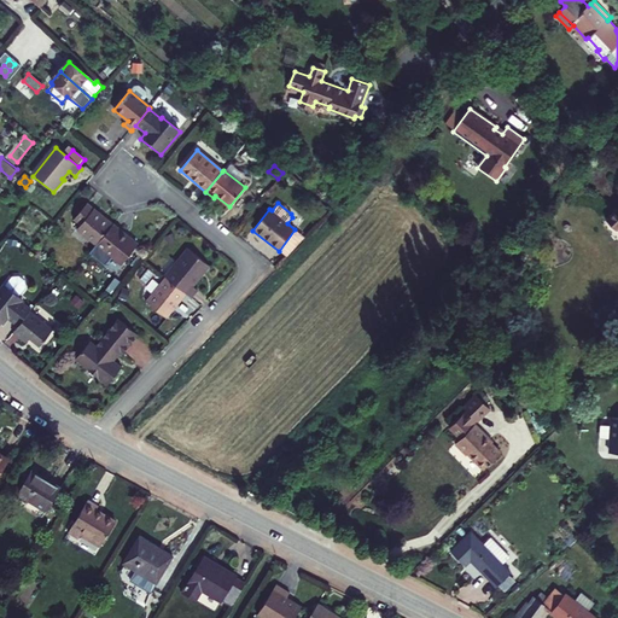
[(97,245),(112,227),(112,226),(87,205),(74,221),(81,226),(77,231),(95,246),(97,245)]
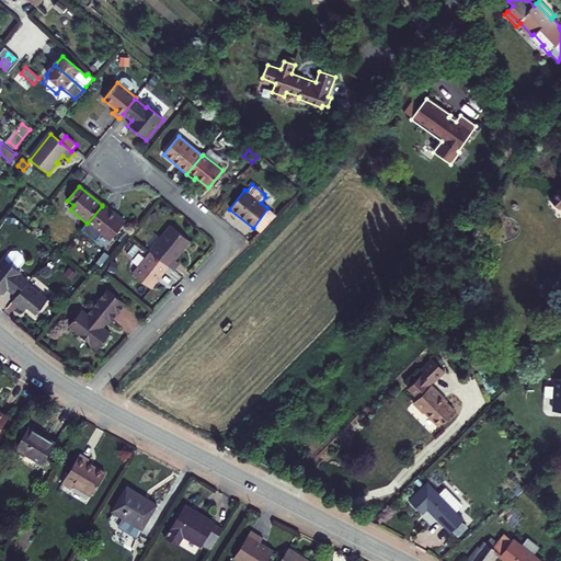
[(560,189),(550,199),(559,208),(560,205),(560,189)]
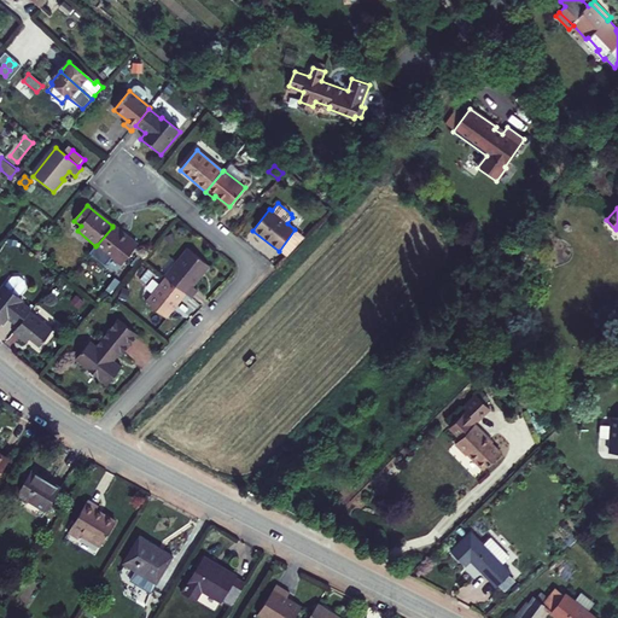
[(120,233),(112,227),(97,245),(122,266),(138,245),(121,231),(120,233)]
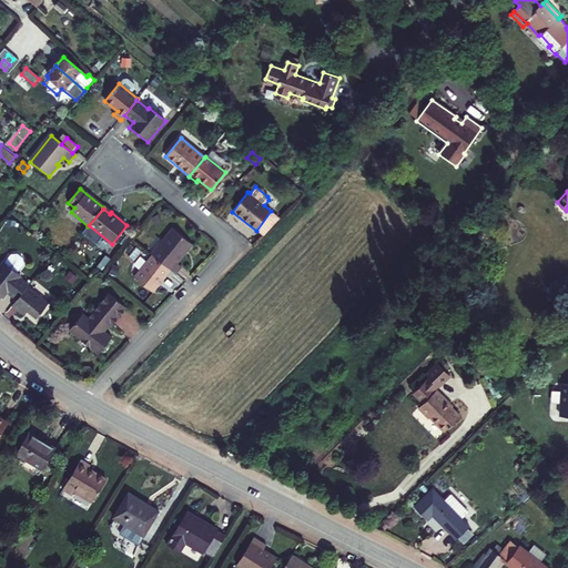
[(256,231),(263,235),(277,216),(271,211),(256,231)]
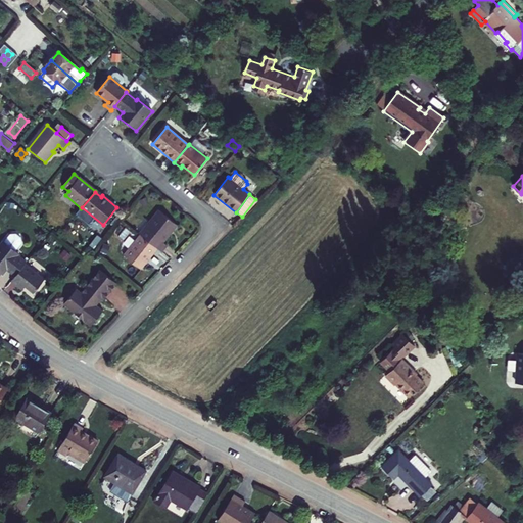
[(158,210),(139,235),(140,236),(157,249),(161,253),(167,246),(162,243),(177,226),(158,210)]
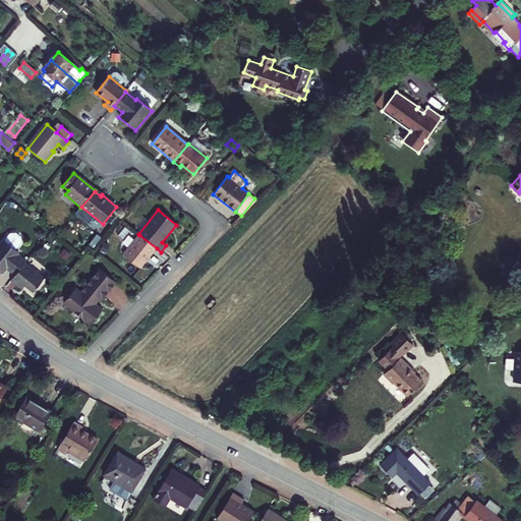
[(140,269),(157,248),(139,235),(123,255),(140,269)]
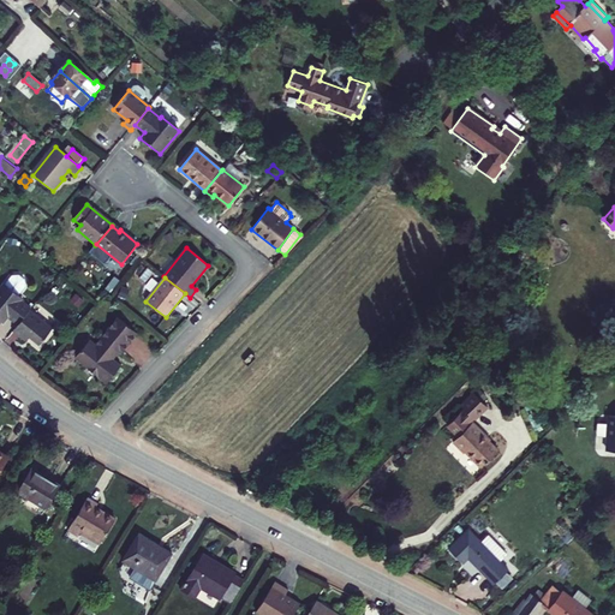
[(18,326),(29,311),(31,309),(22,300),(23,299),(5,285),(0,290),(0,321),(3,324),(7,317),(18,326)]
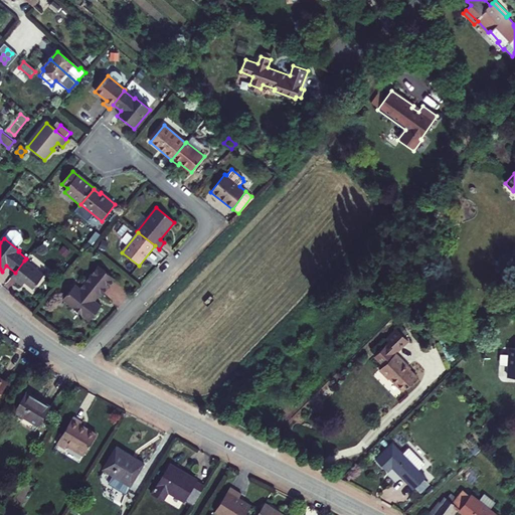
[(32,290),(43,276),(24,261),(15,273),(10,278),(21,287),(24,283),(32,290)]
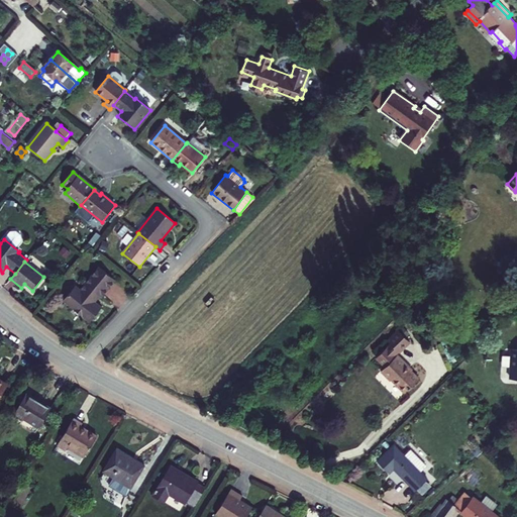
[(102,298),(116,281),(99,267),(81,290),(76,286),(64,302),(74,309),(76,307),(85,315),(83,317),(90,323),(102,308),(96,303),(100,297),(102,298)]
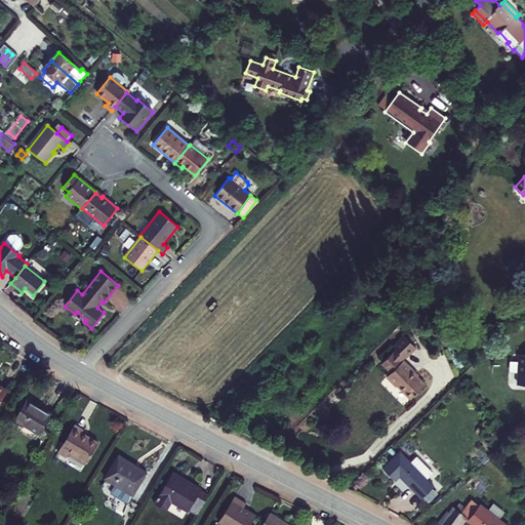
[(77,312),(75,314),(84,322),(86,320),(77,312)]
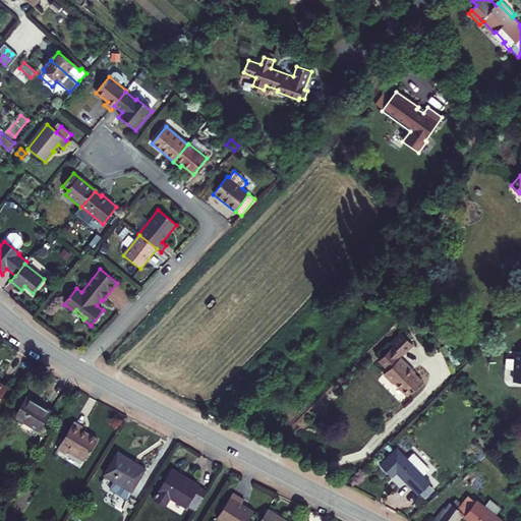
[(391,350),(380,362),(389,370),(384,374),(393,385),(395,383),(407,396),(421,382),(410,370),(412,369),(403,360),(405,358),(406,360),(416,351),(404,338),(393,349),(396,352),(394,354),(391,350)]
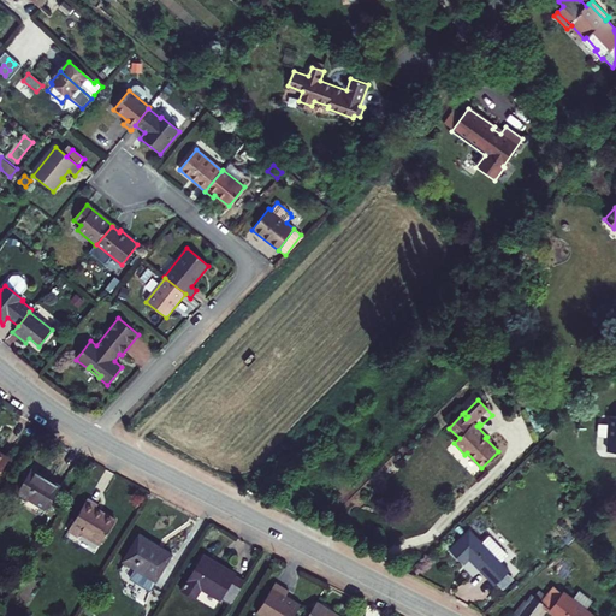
[(59,487),(31,469),(18,492),(47,509),(59,487)]
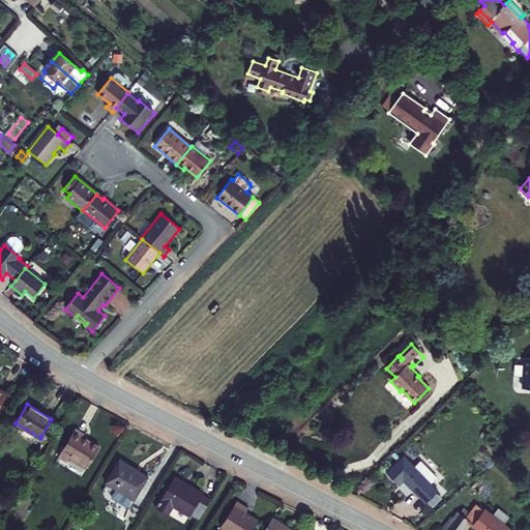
[(84,436),(75,431),(58,458),(67,463),(70,458),(87,468),(98,448),(82,439),(84,436)]
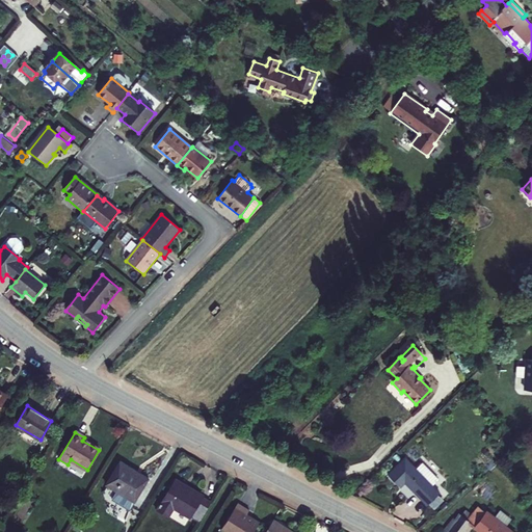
[(427,505),(440,494),(404,458),(388,476),(400,488),(405,483),(427,505)]
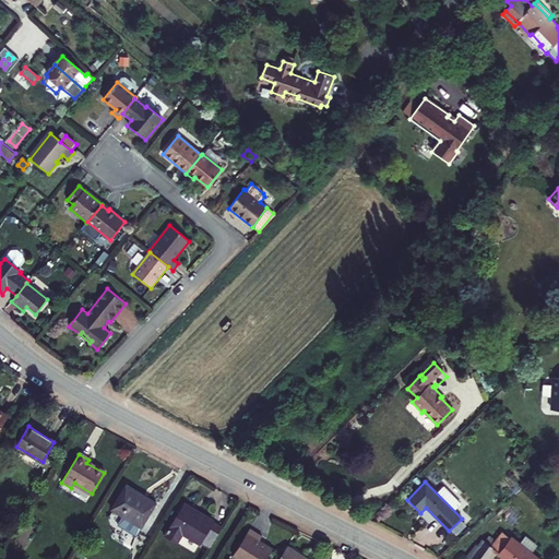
[(118,525),(137,536),(156,503),(127,486),(111,510),(122,518),(118,525)]
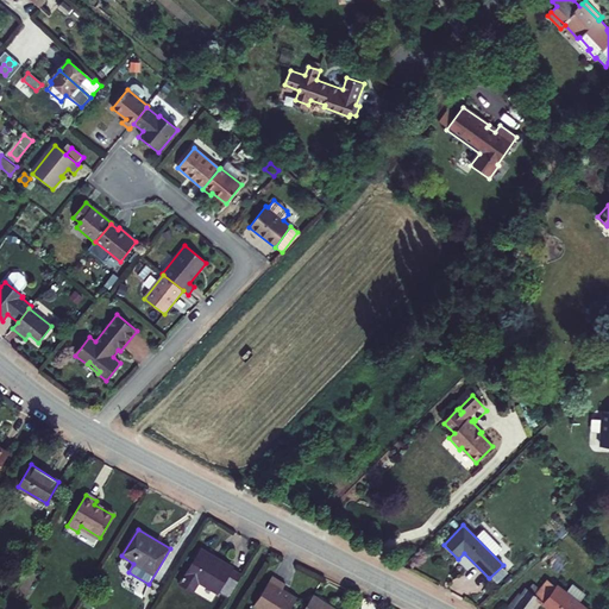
[(228,598),(242,576),(232,570),(233,569),(202,551),(181,585),(193,591),(199,583),(217,594),(218,592),(228,598)]
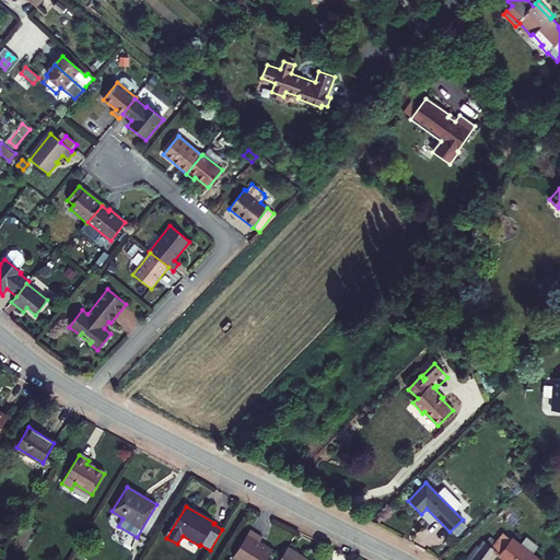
[(426,510),(421,514),(431,524),(435,520),(426,510)]
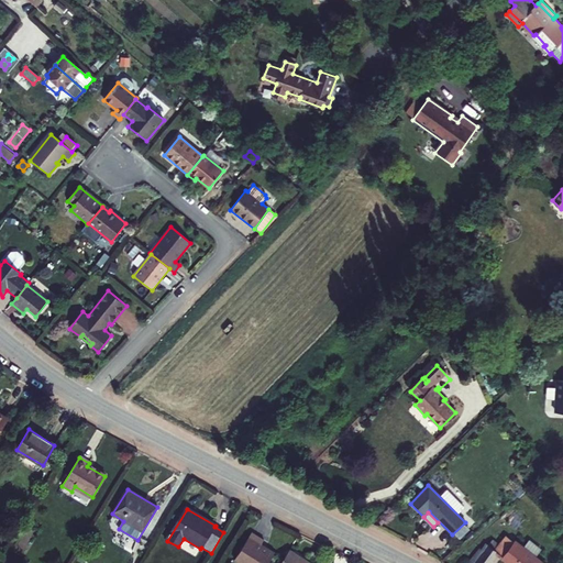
[(267,562),(274,552),(261,543),(264,540),(252,532),(235,559),(241,562),(267,562)]
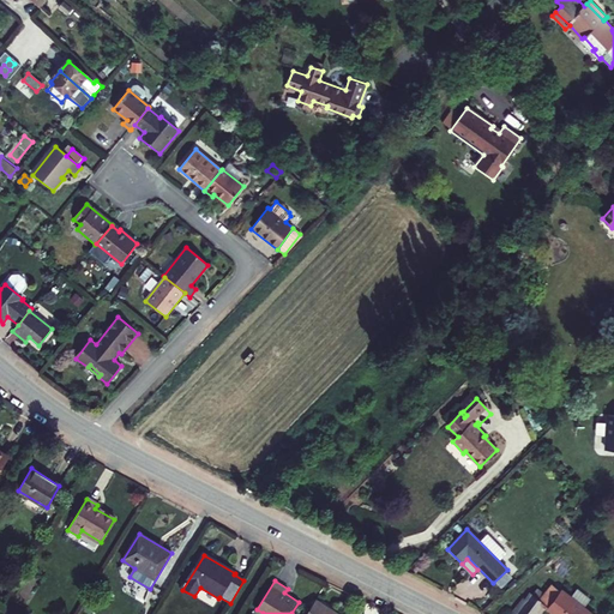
[(531,595),(527,601),(523,599),(510,613),(534,613),(543,605),(555,613),(588,613),(551,584),(543,595),(539,601),(531,595)]
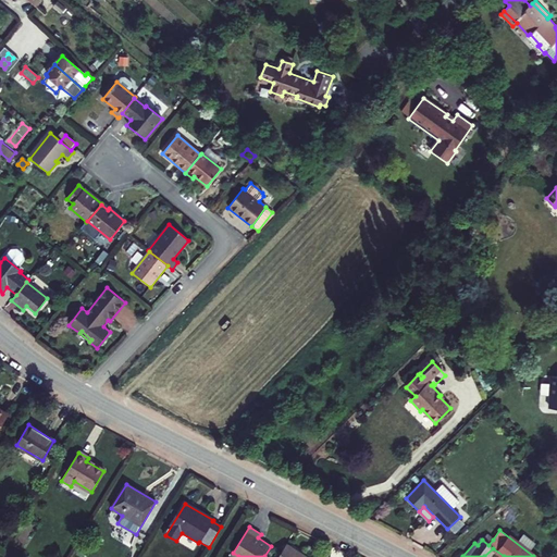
[(489,545),(493,540),(486,534),(482,540),(489,545)]
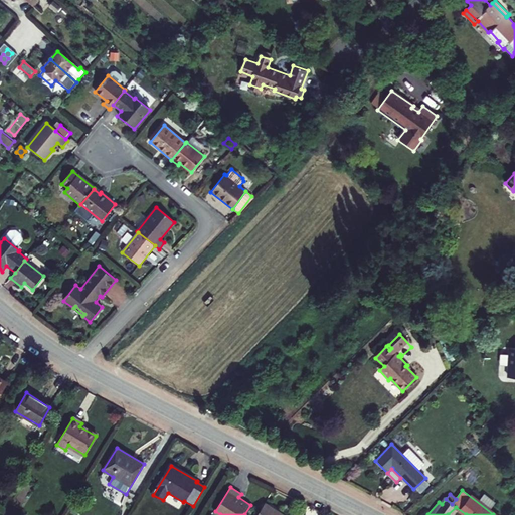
[(282,514),(265,504),(256,514),(282,514)]
